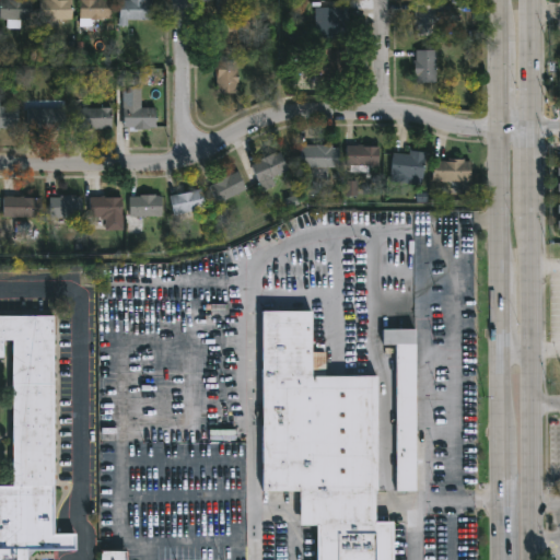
[(19,19),(19,28),(4,28),(4,19),(0,19),(0,0),(30,0),(30,19),(19,19)]
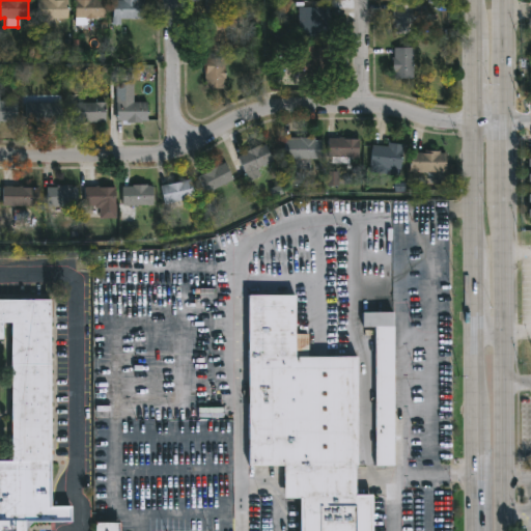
[(65,0),(65,19),(36,19),(35,0),(65,0)]
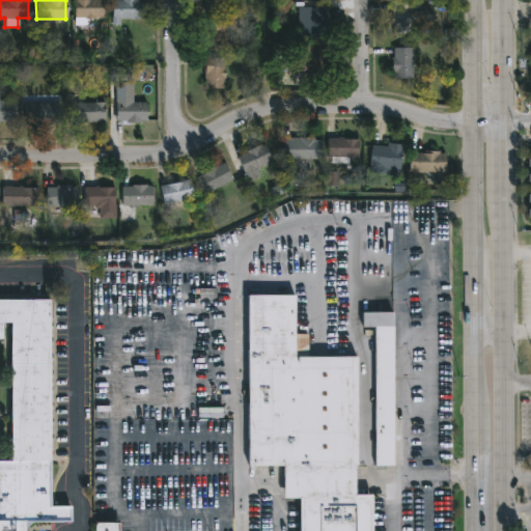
[(96,24),(72,24),(72,0),(104,0),(104,18),(96,18),(96,24)]
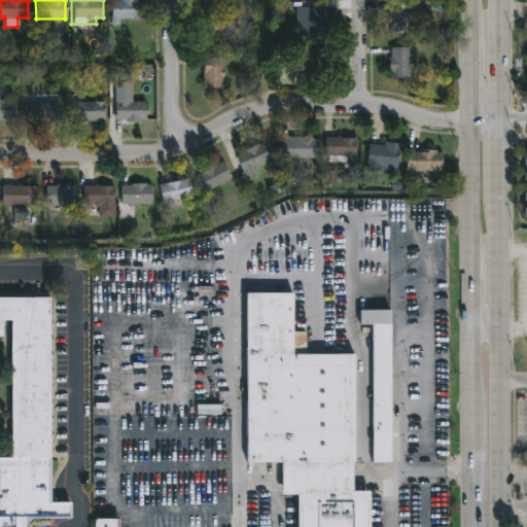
[(140,0),(140,19),(118,19),(118,25),(110,24),(110,0),(140,0)]
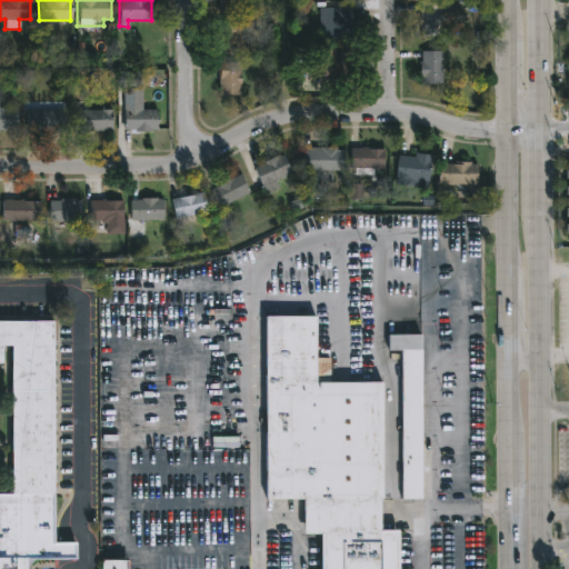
[(237,0),(239,12),(218,13),(217,0),(237,0)]
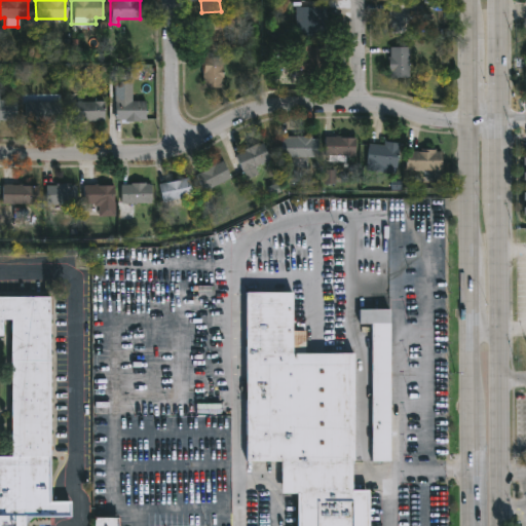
[(408,3),(407,33),(387,33),(388,3),(408,3)]
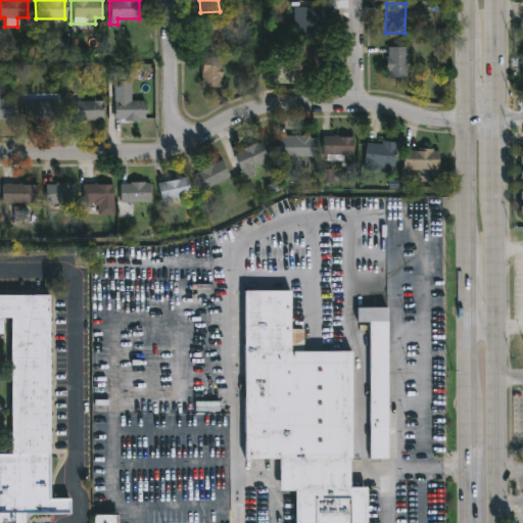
[(323,7),(322,36),(302,35),(303,7),(323,7)]
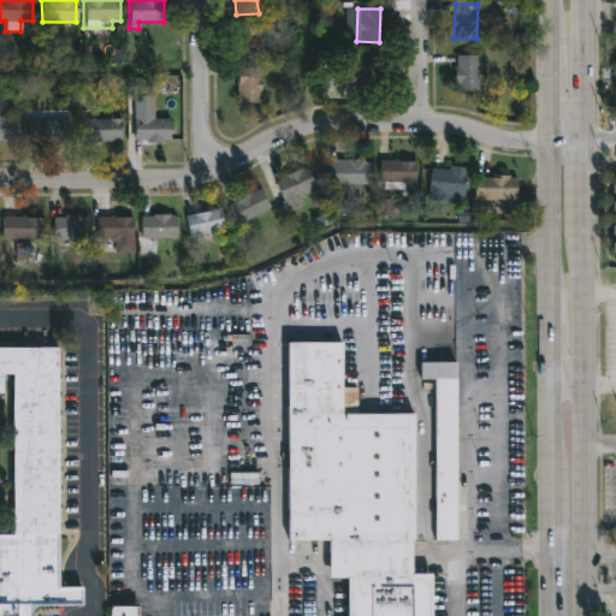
[(258,23),(259,59),(237,59),(237,51),(234,51),(234,39),(236,39),(236,24),(258,23)]
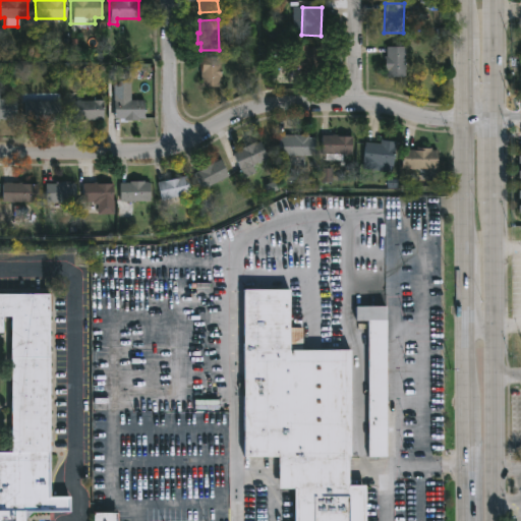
[(304,45),(304,47),(320,47),(320,77),(305,77),(305,84),(275,84),(275,61),(288,61),(288,45),(304,45)]
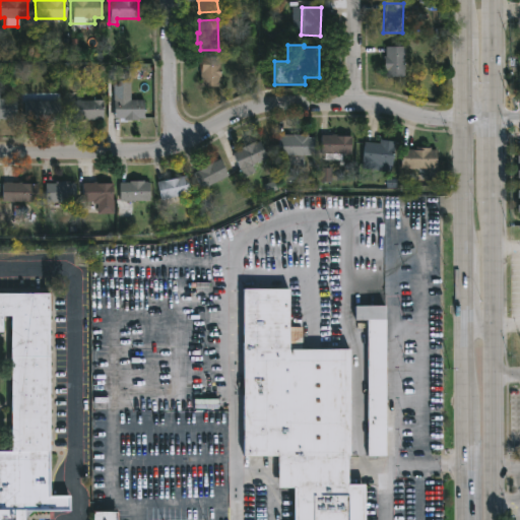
[(403,47),(403,77),(385,77),(385,71),(382,71),(382,56),(384,56),(384,47),(403,47)]
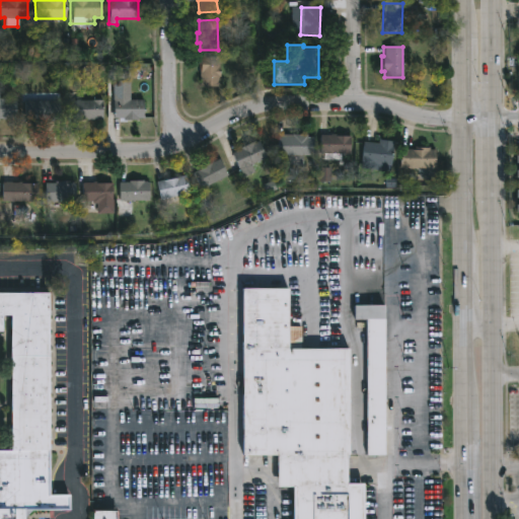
[(217,57),(219,76),(217,76),(217,86),(200,86),(200,57),(217,57)]
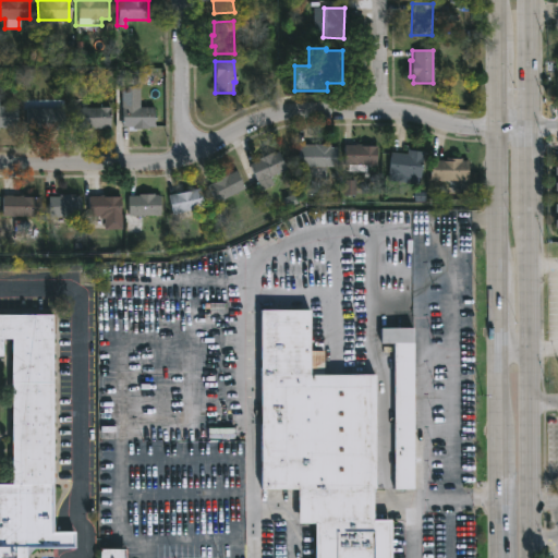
[(136,70),(136,73),(144,73),(144,84),(136,84),(136,86),(123,86),(123,92),(117,92),(117,86),(114,86),(114,70),(136,70)]
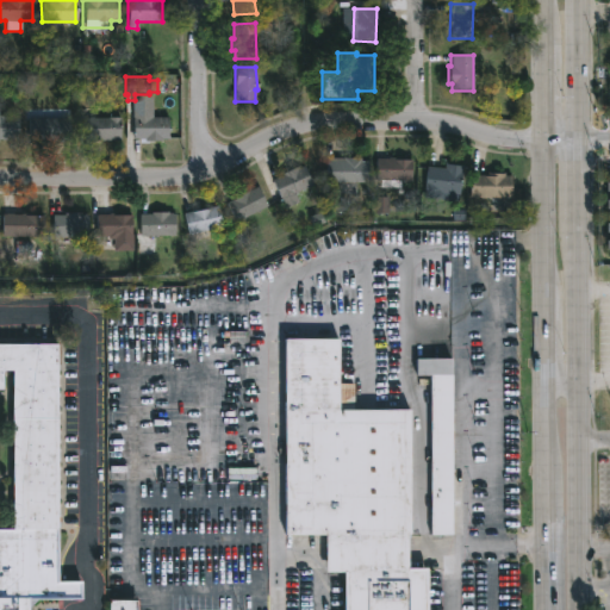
[(0,116),(16,118),(16,139),(0,139),(0,116)]
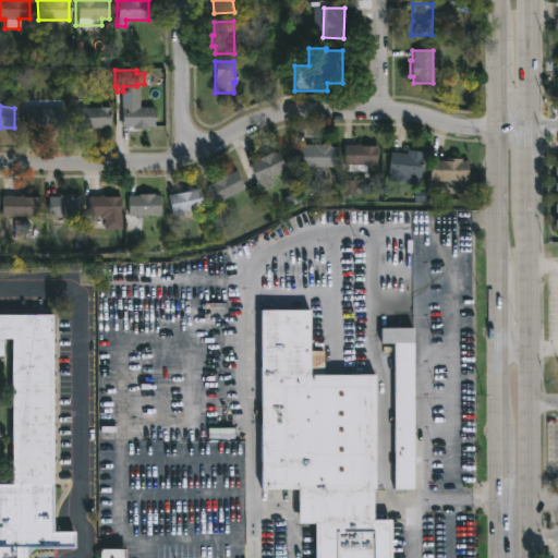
[(152,107),(152,129),(131,130),(131,128),(121,128),(121,107),(152,107)]
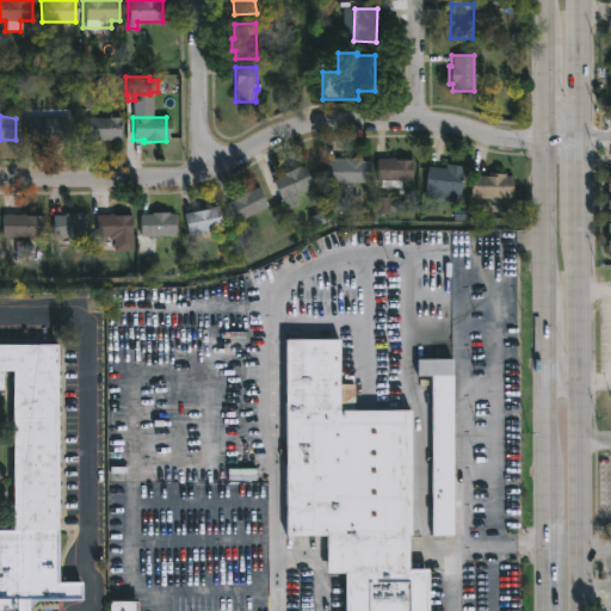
[(121,141),(76,141),(76,118),(121,118),(121,141)]
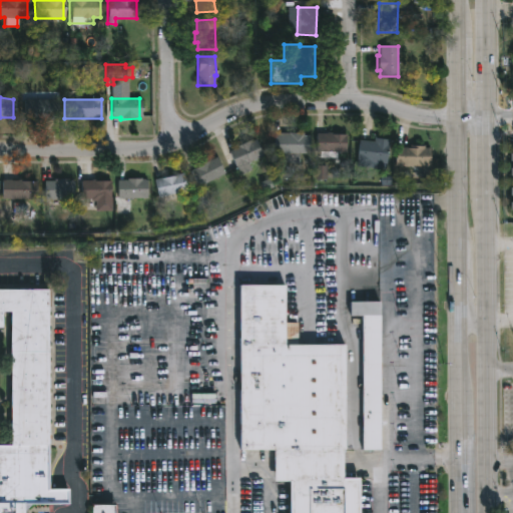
[(47,118),(47,120),(38,120),(38,118),(23,118),(23,100),(57,100),(57,118),(47,118)]
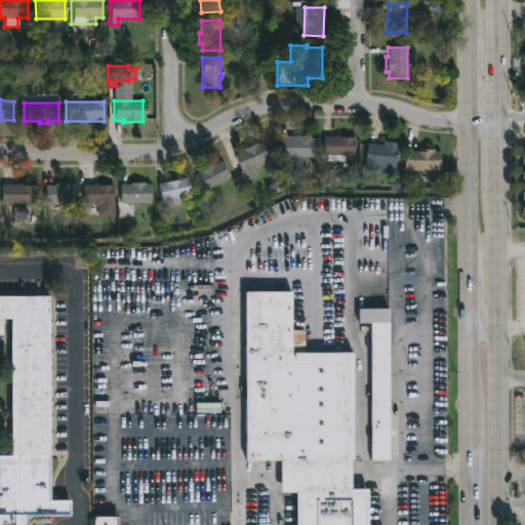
[(310,136),(310,138),(315,138),(315,158),(306,158),(306,166),(289,166),(289,157),(280,157),(280,136),(310,136)]
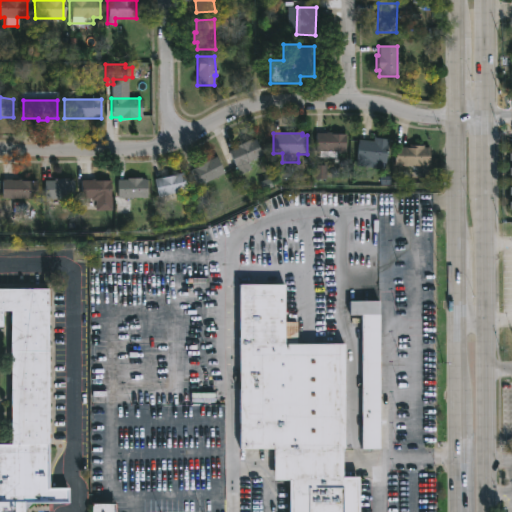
[(345,133),(344,152),(334,152),(334,157),(318,157),(318,152),(314,151),(314,133),(345,133)]
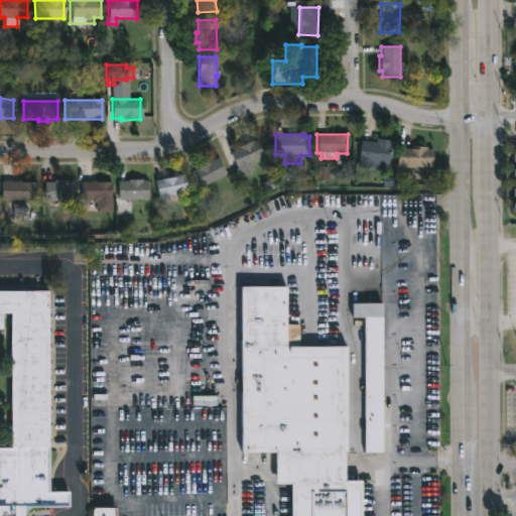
[(390,141),(387,170),(358,167),(361,142),(375,144),(375,140),(390,141)]
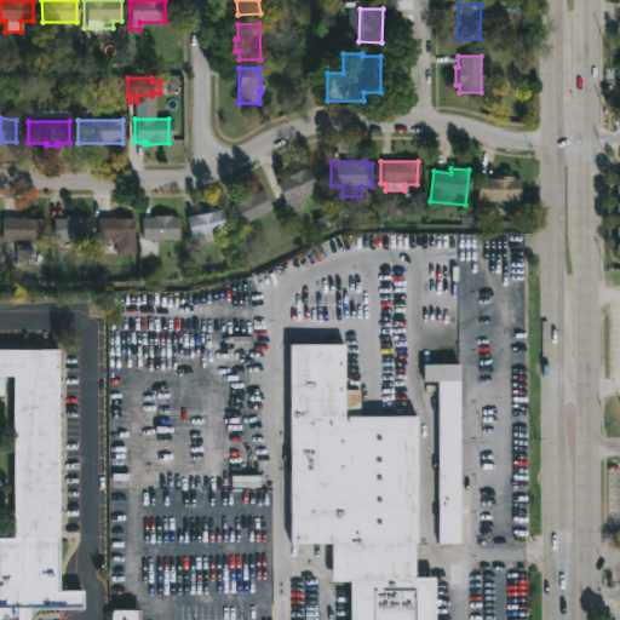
[(306,170),(316,190),(299,197),(303,206),(287,212),(274,183),(299,170),(300,172),(306,170)]
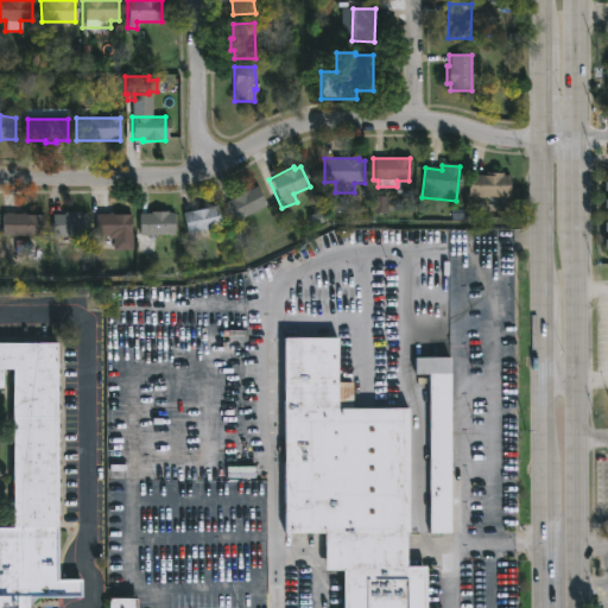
[(502,173),(502,176),(508,176),(508,197),(467,197),(468,175),(502,173)]
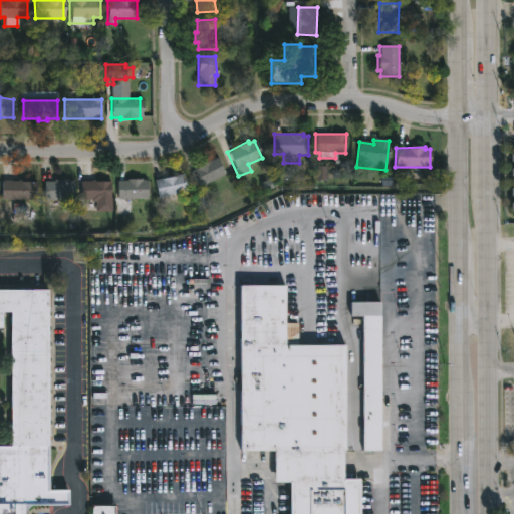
[(215,158),(224,174),(199,188),(190,172),(195,169),(194,167),(207,160),(208,162),(215,158)]
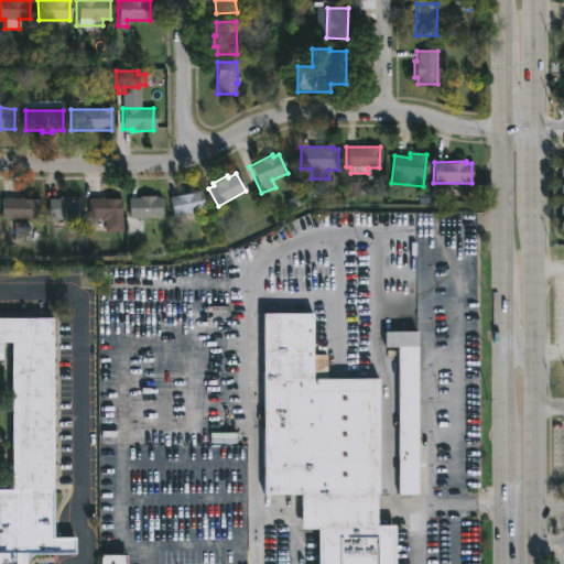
[(186,215),(173,218),(169,197),(199,191),(205,210),(186,215)]
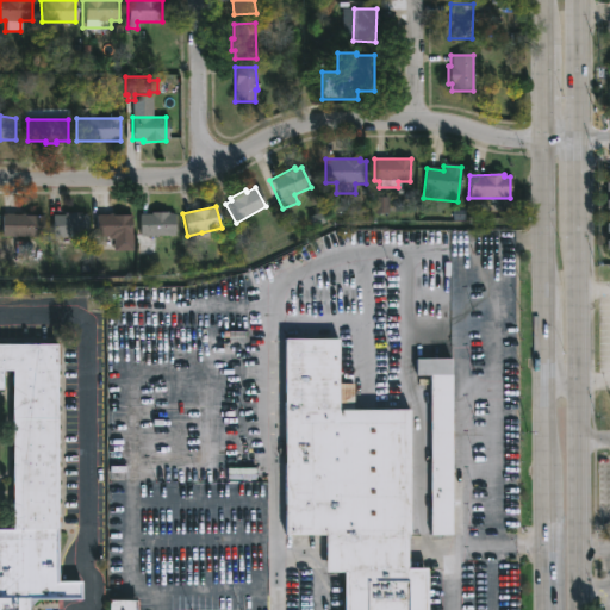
[(166,212),(169,213),(169,216),(173,216),(173,236),(138,236),(138,215),(149,215),(149,212),(166,212)]
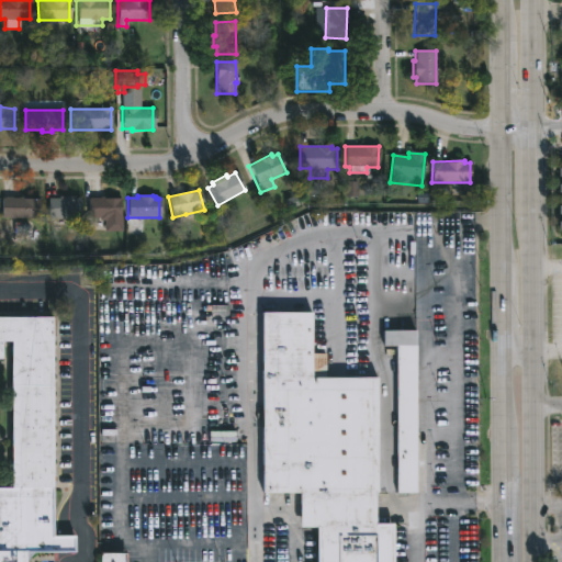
[(74,197),(74,199),(78,199),(79,218),(48,218),(47,199),(74,197)]
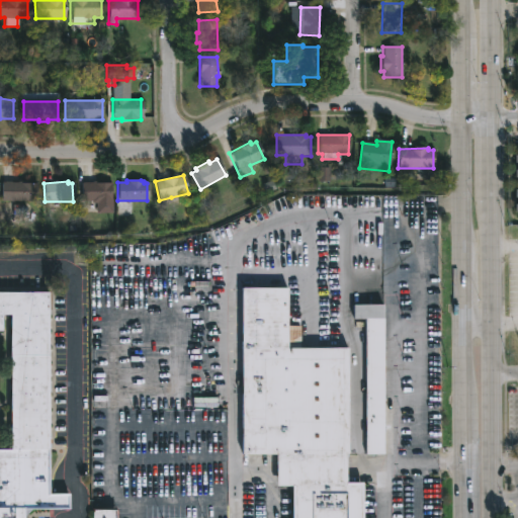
[(24,182),(24,183),(34,183),(34,201),(0,201),(1,182),(24,182)]
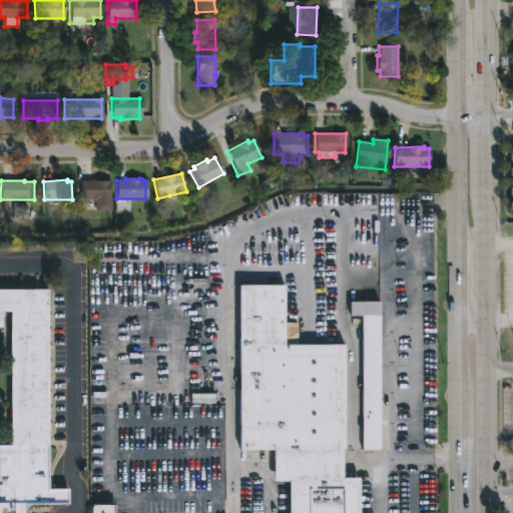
[(109,181),(109,197),(111,198),(111,211),(96,211),(96,200),(79,199),(80,180),(109,181)]
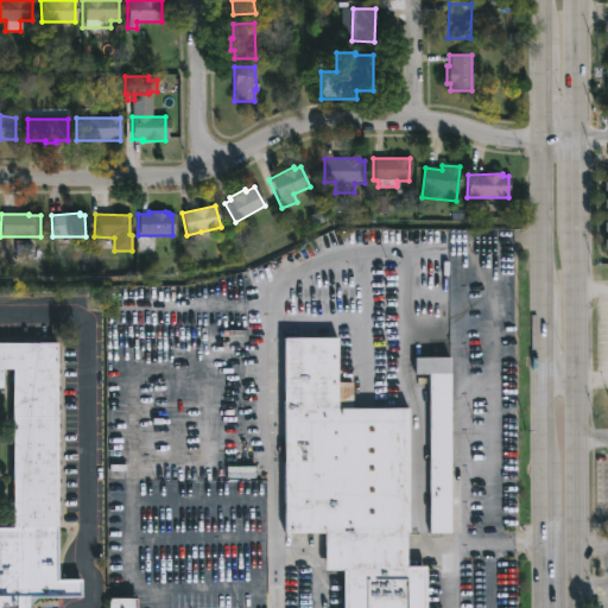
[(337,340),(337,384),(356,384),(356,410),(407,410),(407,569),(426,569),(426,607),(342,607),(342,572),(324,572),(324,534),(284,534),(284,340),(337,340)]
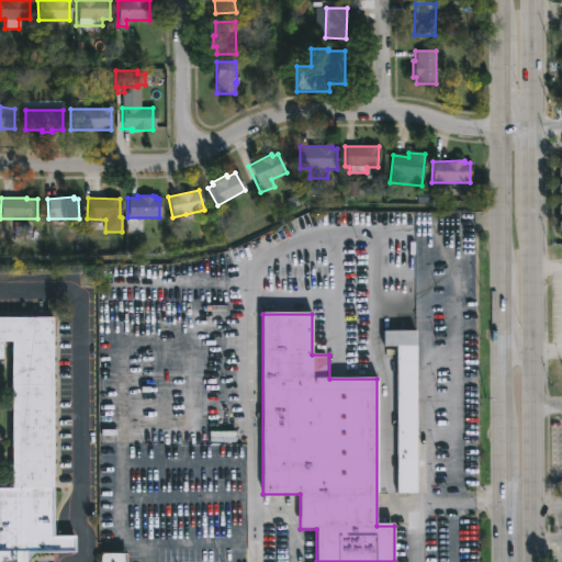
[(0,317),(53,317),(54,536),(75,537),(75,552),(26,554),(26,561),(0,561),(0,489),(12,489),(11,343),(2,343),(2,360),(0,360),(0,317)]
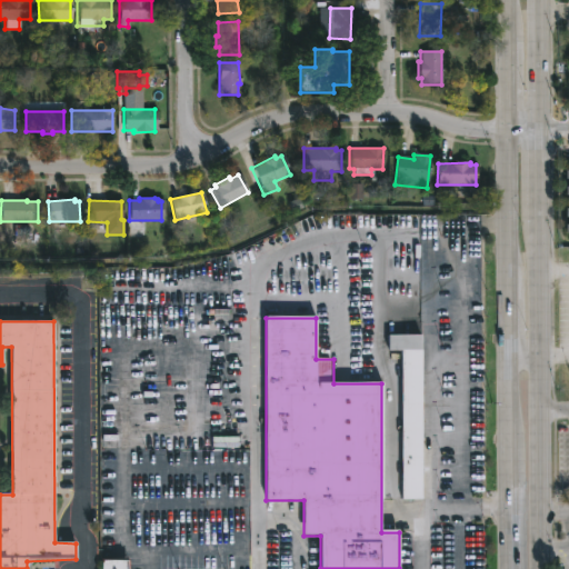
[(417,336),(419,500),(400,500),(399,351),(385,351),(385,336),(417,336)]
